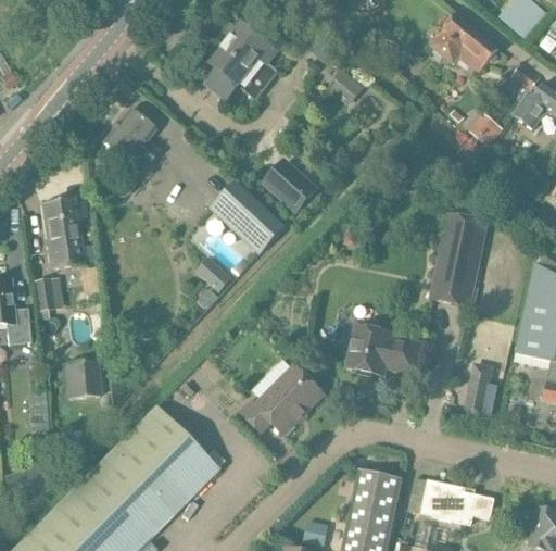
[(546,12),(535,3),(532,0),(515,0),(509,8),(506,5),(498,15),(526,38),(540,21),(546,12)]
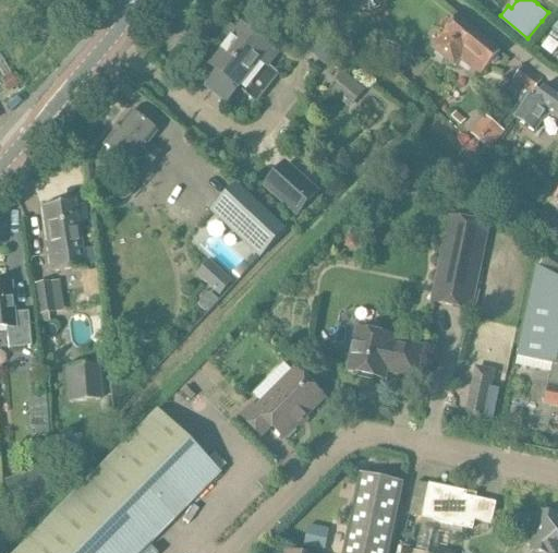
[(453,63),(466,47),(486,64),(500,47),(462,16),(443,40),(436,48),(453,63)]
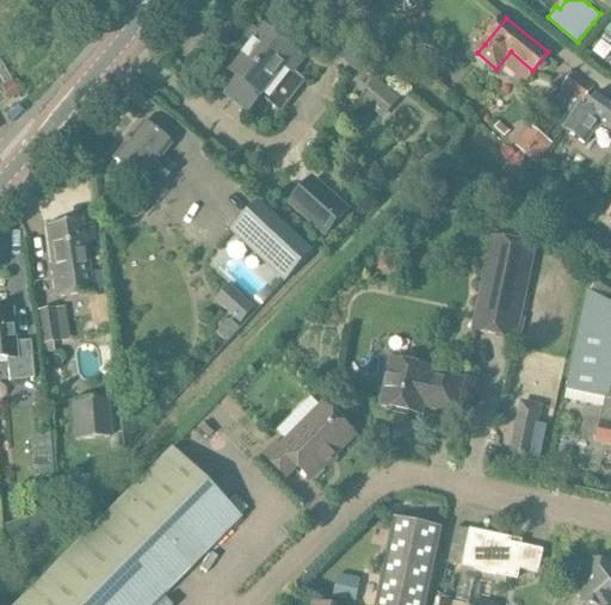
[(238,74),(223,92),(248,112),(263,94),(282,110),(307,79),(297,72),(308,57),(295,48),(284,38),(265,24),(260,30),(247,47),(230,68),(238,74)]
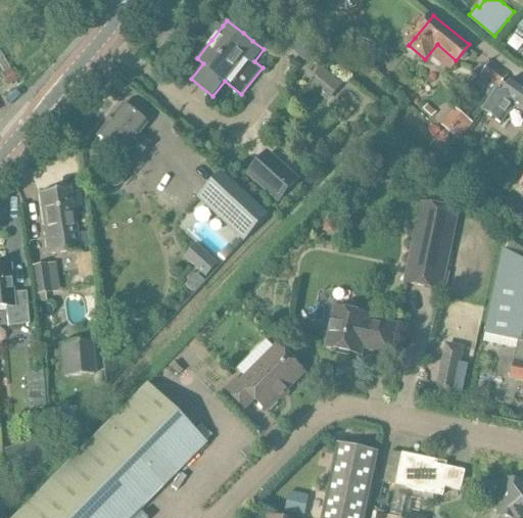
[(482,85),(472,97),(477,101),(482,105),(491,93),(495,88),(508,72),(490,58),(478,75),(474,79),(482,85)]
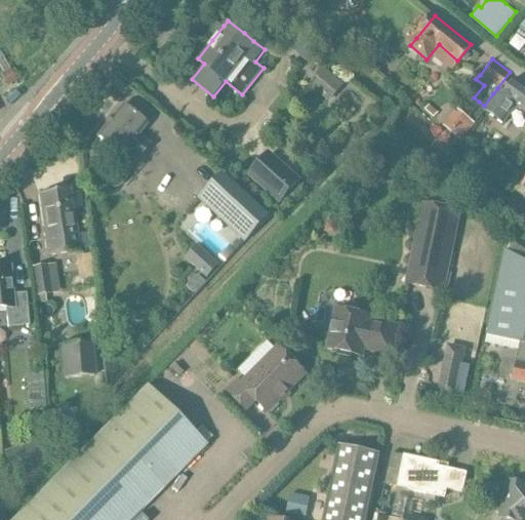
[(322,79),(334,88),(344,77),(332,67),(322,79)]
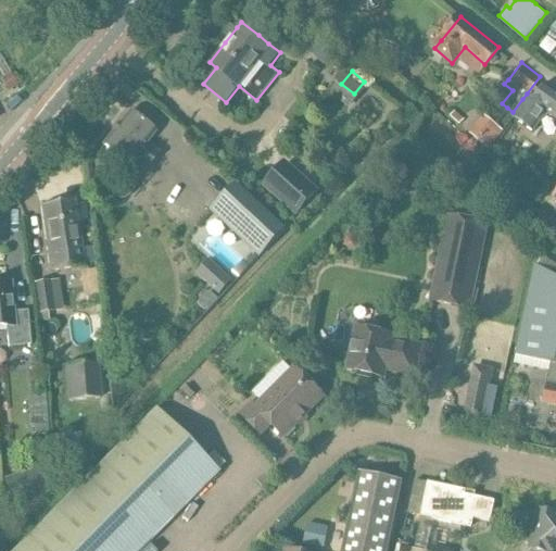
[(533,86),(519,107),(513,116),(532,128),(538,119),(545,109),(555,115),(555,87),(544,79),(538,89),(533,86)]
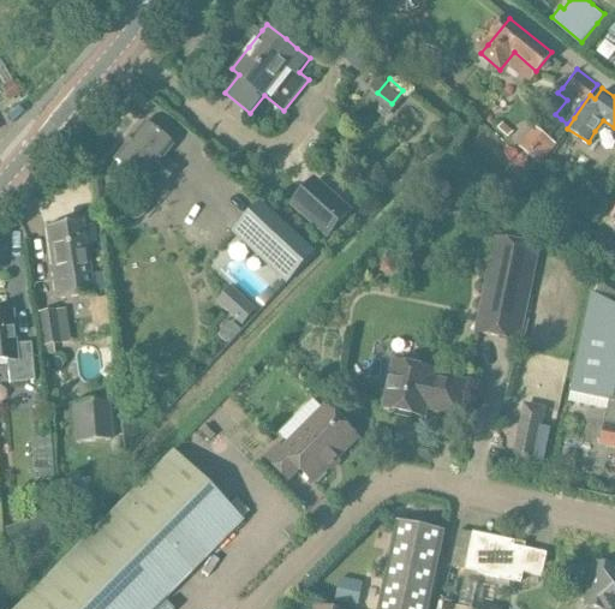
[(502,118),(496,125),(508,135),(513,129),(502,118)]
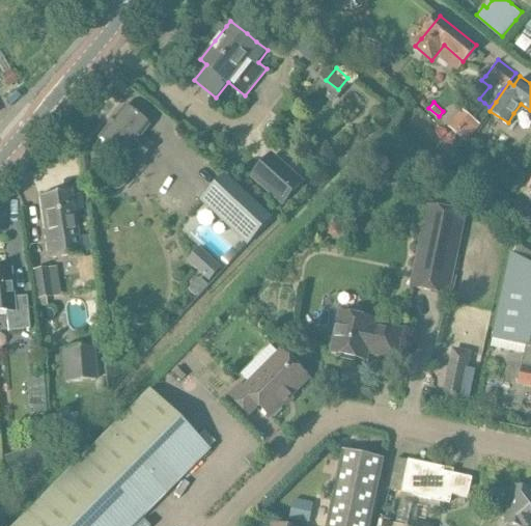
[(98,135),(121,155),(116,161),(129,170),(151,143),(139,132),(147,122),(123,103),(98,135)]
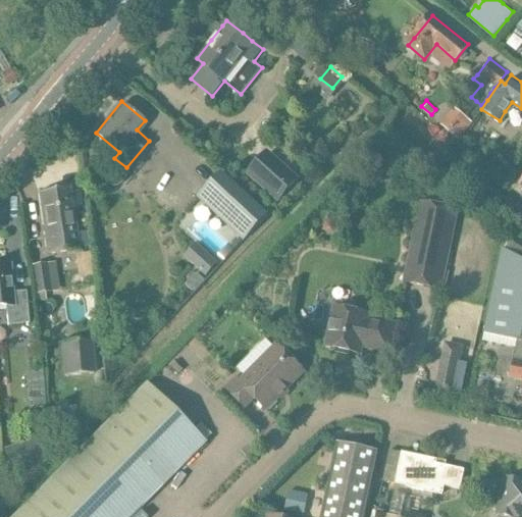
[(440,121),(455,134),(469,117),(454,104),(440,121)]
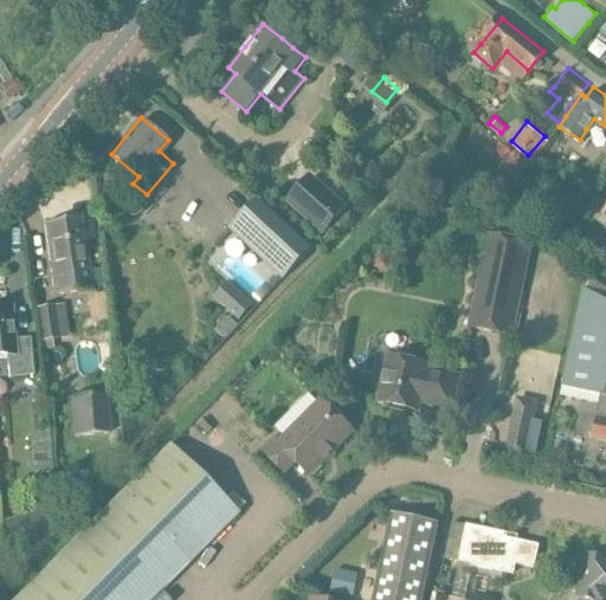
[(292,199),(326,228),(345,207),(311,176),(292,199)]
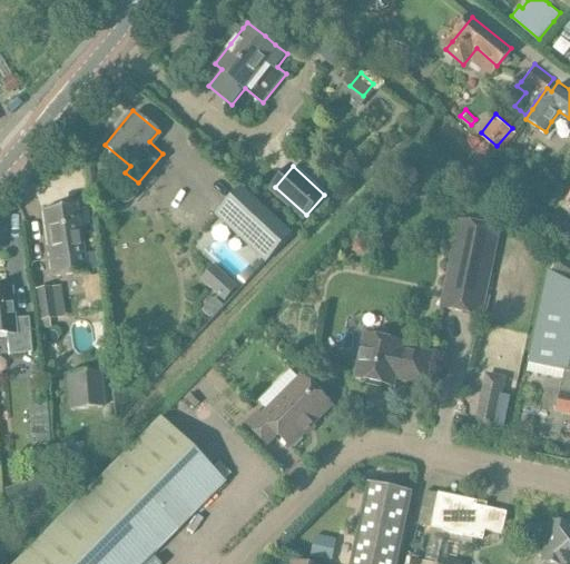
[(266,255),(291,228),(241,182),(216,209),(266,255)]
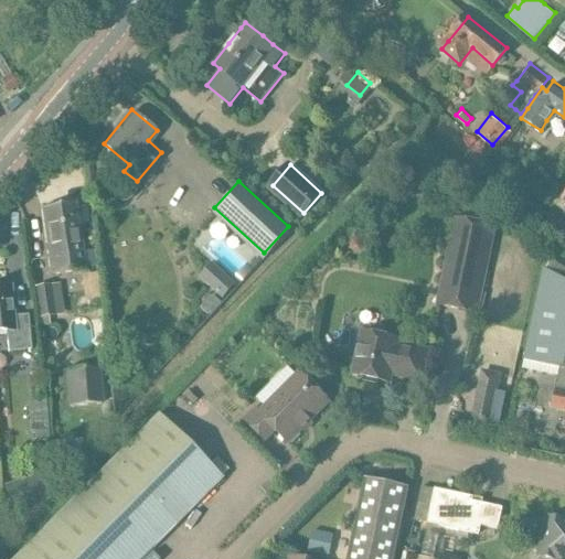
[(42,204),(45,226),(51,267),(84,262),(75,200),(42,204)]
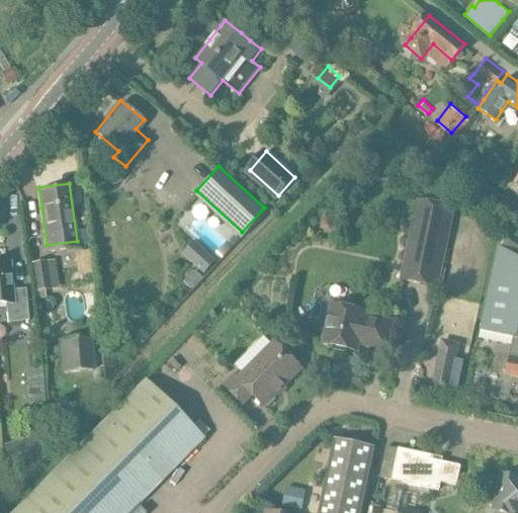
[(452,205),(416,198),(400,279),(436,286),(452,205)]
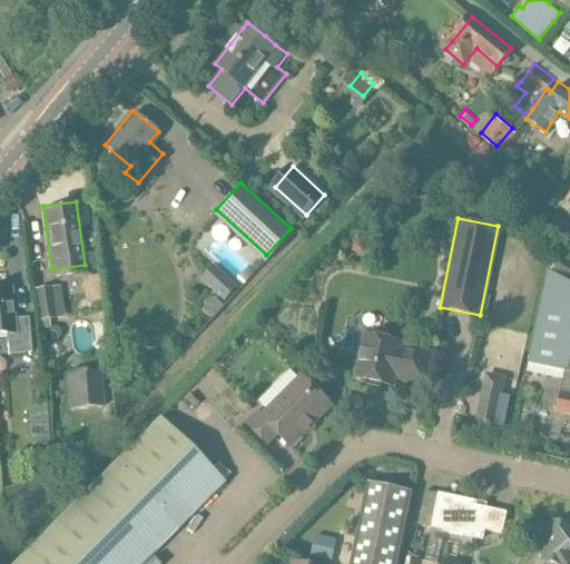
[(222,294),(229,285),(208,265),(200,274),(222,294)]
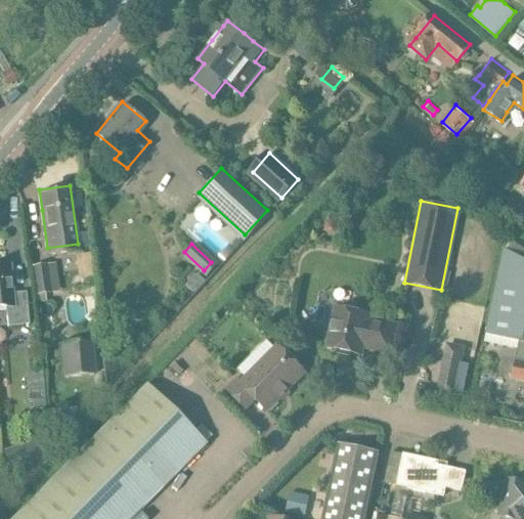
[(523,257),(503,246),(484,332),(519,339),(514,360),(512,360),(510,361),(508,364),(508,366),(508,369),(508,371),(509,372),(512,374),(511,375),(523,377),(523,257)]
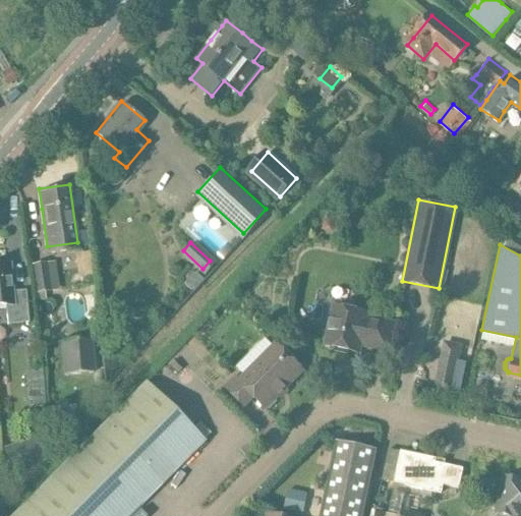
[(32,262),(36,291),(59,288),(55,259),(32,262)]
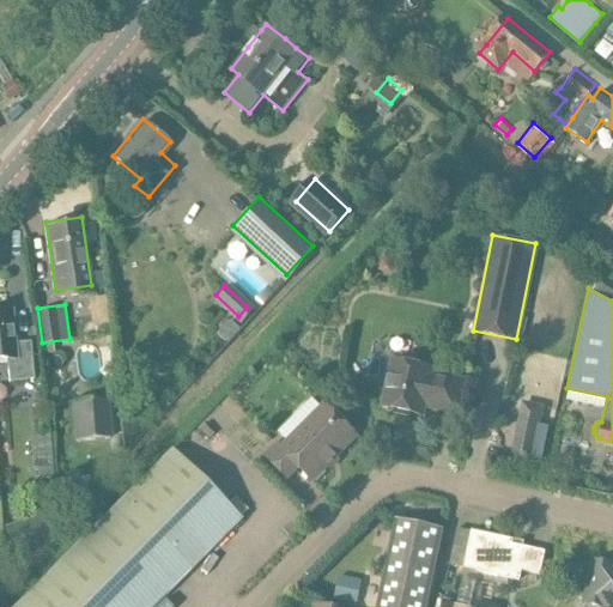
[(0,308),(0,356),(7,356),(8,378),(34,376),(30,338),(14,339),(12,308),(0,308)]
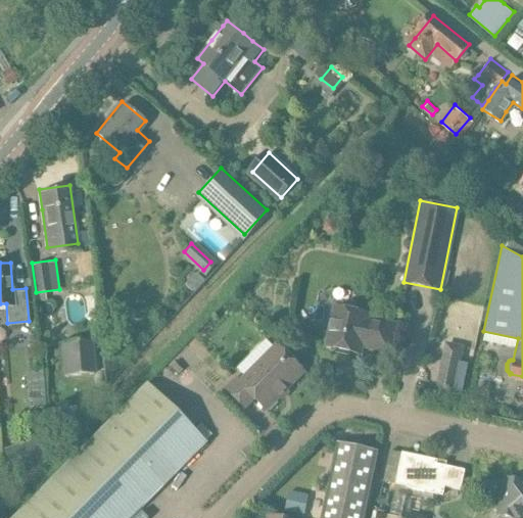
[(334,307),(330,324),(326,344),(361,351),(364,340),(390,345),(389,349),(390,349),(396,324),(368,318),(369,314),(334,307)]
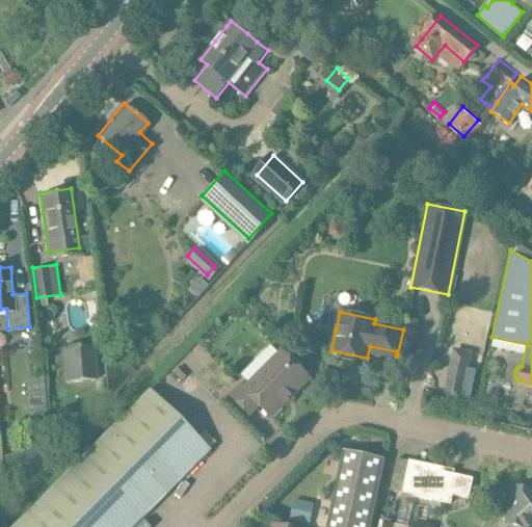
[(97,378),(96,343),(62,344),(64,379),(97,378)]
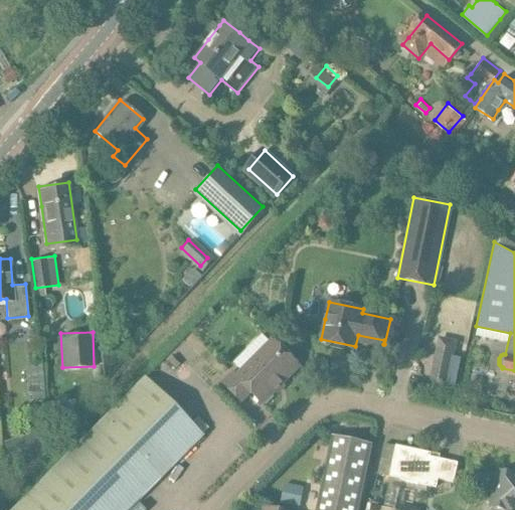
[(222,379),(227,384),(241,398),(250,389),(262,400),(299,363),(272,336),(234,374),(231,370),(222,379)]
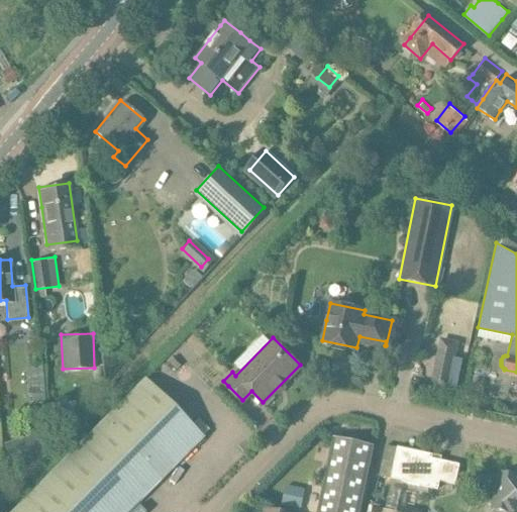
[(440,338),(436,357),(432,378),(447,381),(456,341),(440,338)]
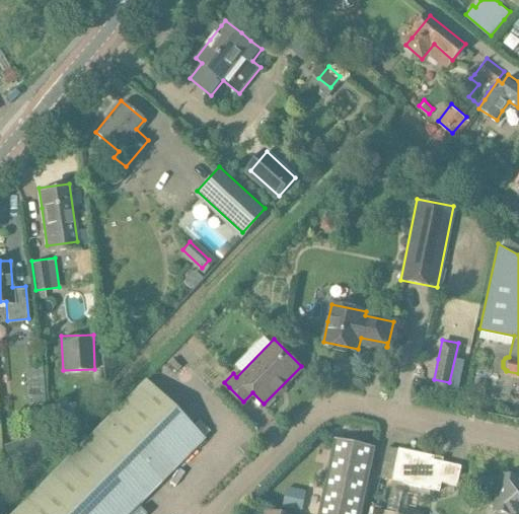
[(175,353),(168,360),(176,368),(183,361),(175,353)]
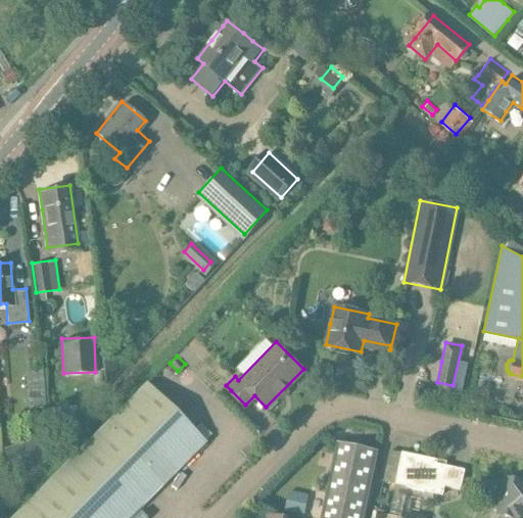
[(126,517),(204,439),(190,425),(146,381),(8,517),(126,517)]
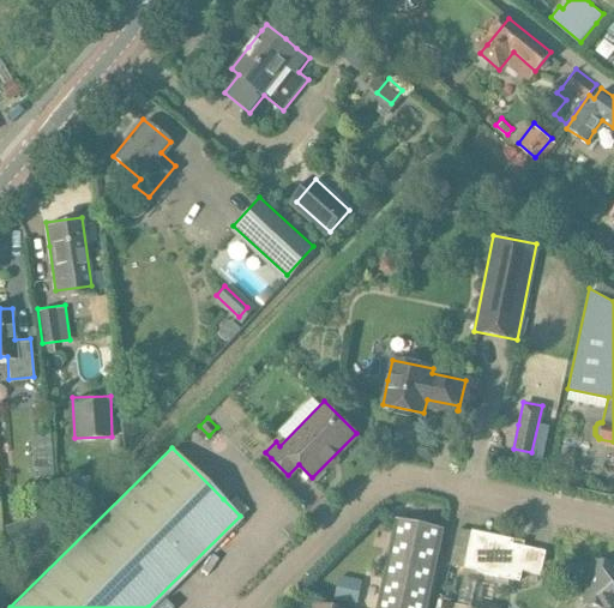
[(43,507),(6,518),(13,537),(48,528),(43,507)]
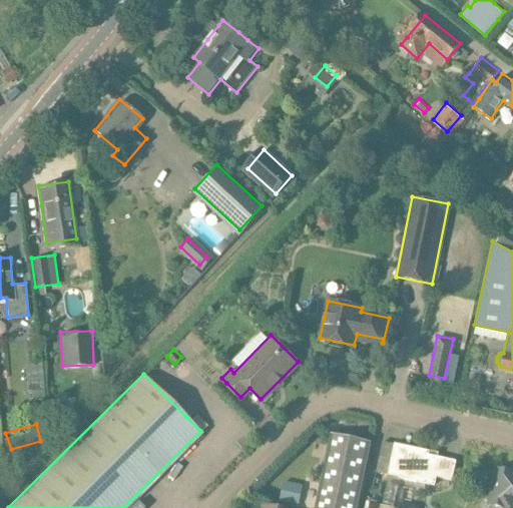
[(356,507),(371,440),(332,432),(315,507),(356,507)]
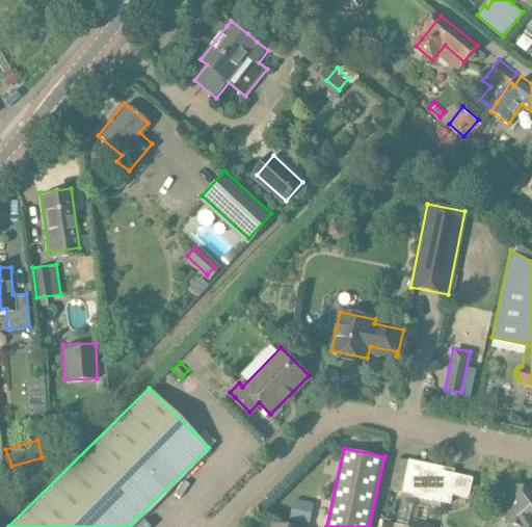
[(403,481),(405,456),(395,455),(394,480),(403,481)]
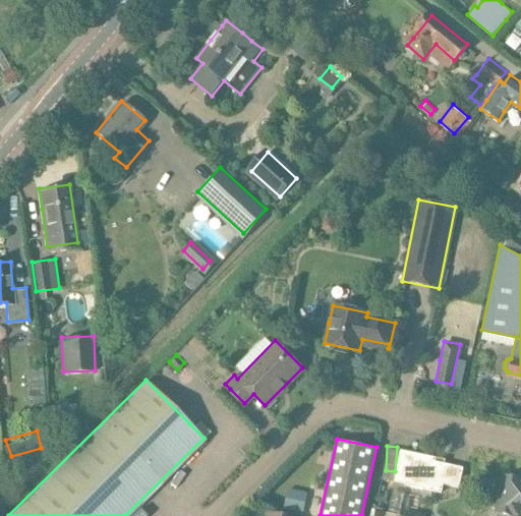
[(401,449),(397,468),(394,481),(442,492),(444,482),(459,485),(463,466),(435,460),(436,456),(401,449)]
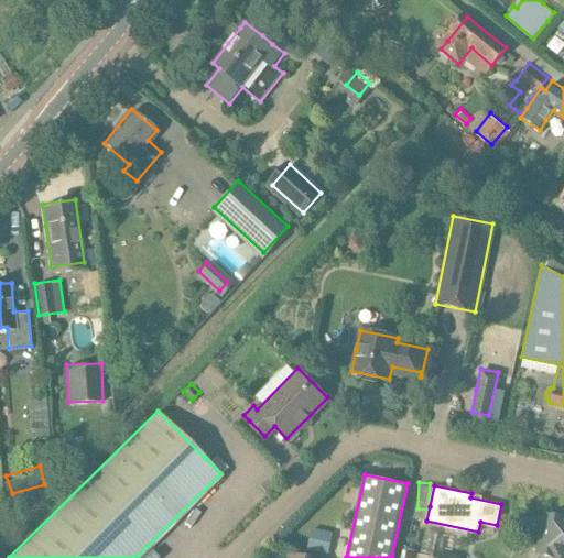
[(563,557),(563,513),(546,510),(538,555),(551,557),(563,557)]
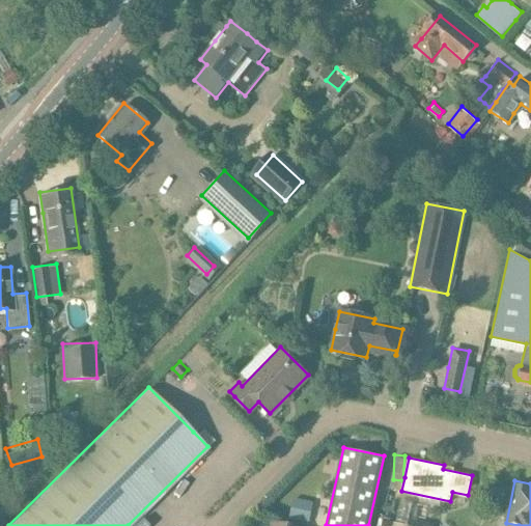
[(289,516),(309,520),(313,500),(294,496),(289,516)]
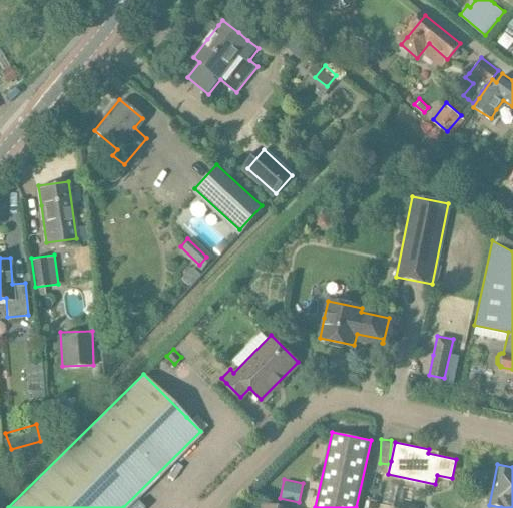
[(387,480),(383,500),(394,502),(398,483),(387,480)]
